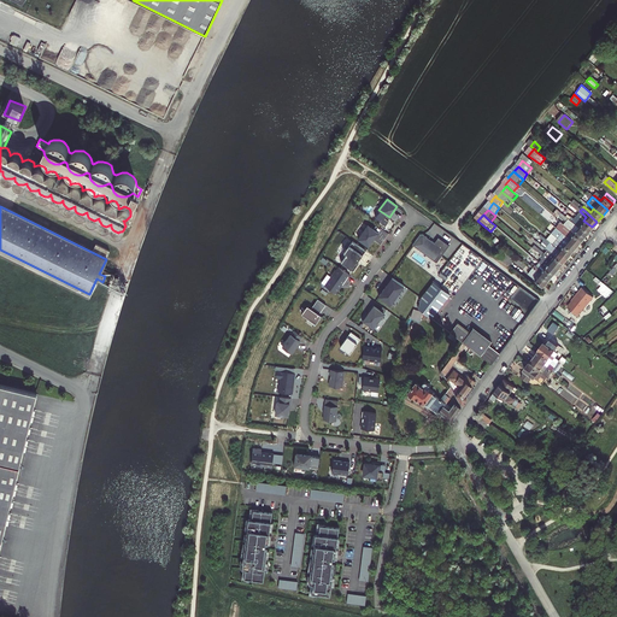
[(574,231),(582,239),(587,233),(571,219),(569,217),(564,223),(565,224),(574,231)]
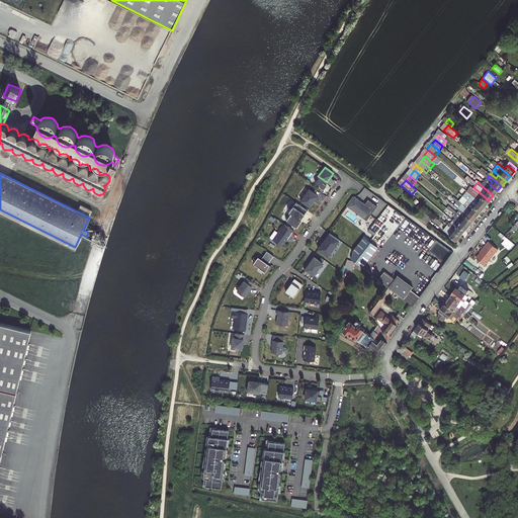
[(480,184),(493,195),(497,190),(490,185),(488,187),(482,183),(480,184)]
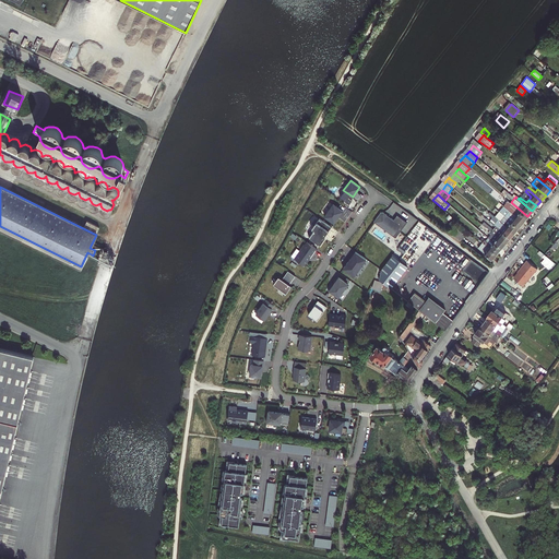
[(503,205),(523,222),(527,216),(520,210),(512,203),(511,202),(508,200),(503,205)]
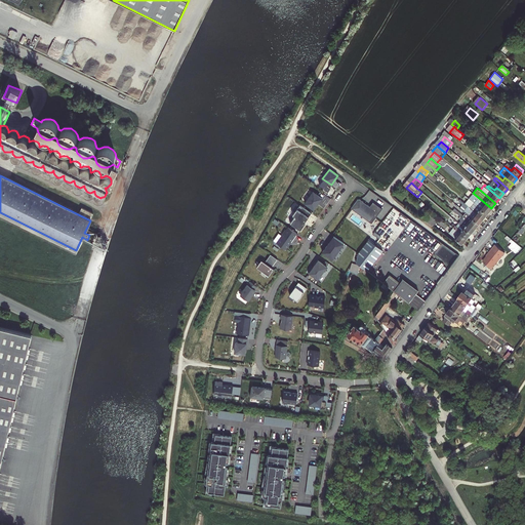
[(313,192),(305,203),(314,209),(322,198),(313,192)]
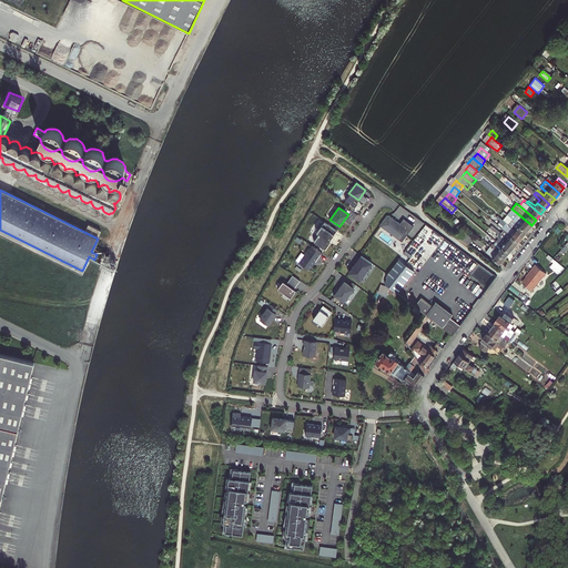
[(513,219),(519,224),(527,231),(531,225),(511,209),(507,214),(508,214),(513,219)]
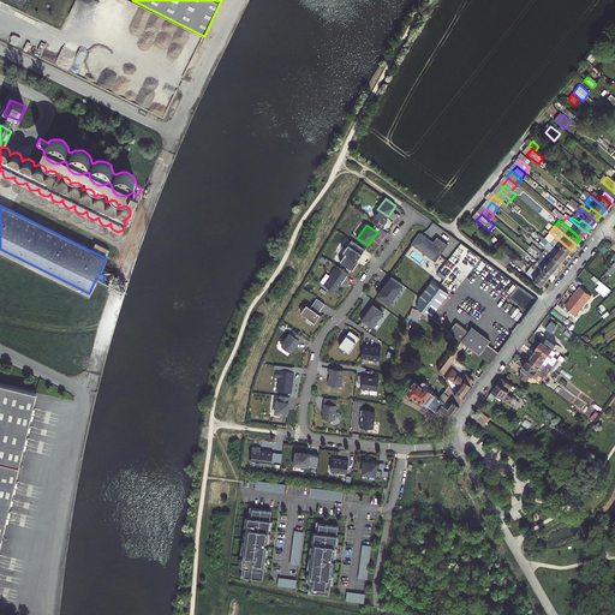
[(545,238),(550,243),(555,237),(550,232),(544,238),(545,238)]
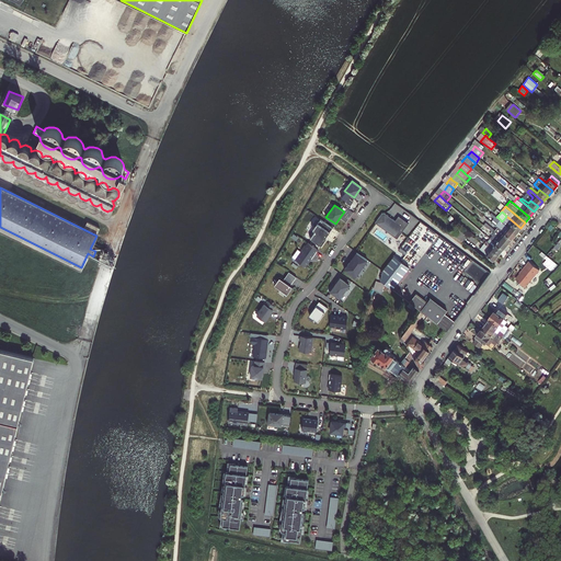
[(395,236),(398,231),(400,233),(408,224),(398,216),(395,221),(392,219),(390,222),(386,219),(388,216),(384,214),(381,214),(375,224),(385,230),(386,229),(395,236)]
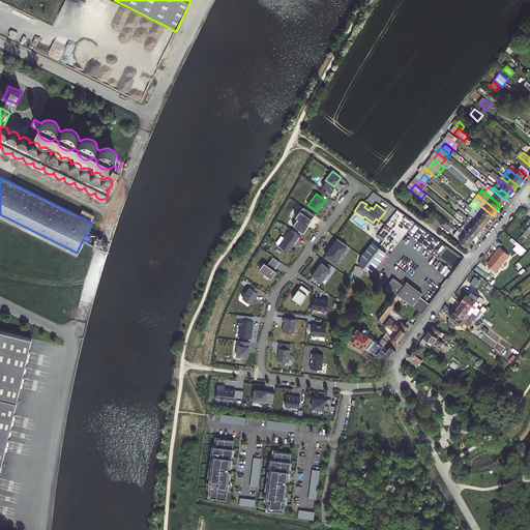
[(483,225),(488,219),(470,205),(469,205),(466,202),(465,203),(469,207),(466,210),(470,213),(483,225)]
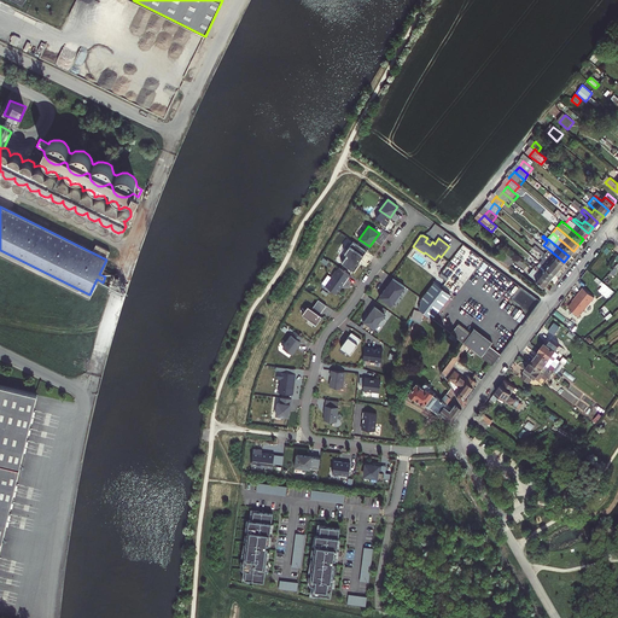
[(553,244),(569,256),(573,251),(565,244),(558,238),(553,244)]
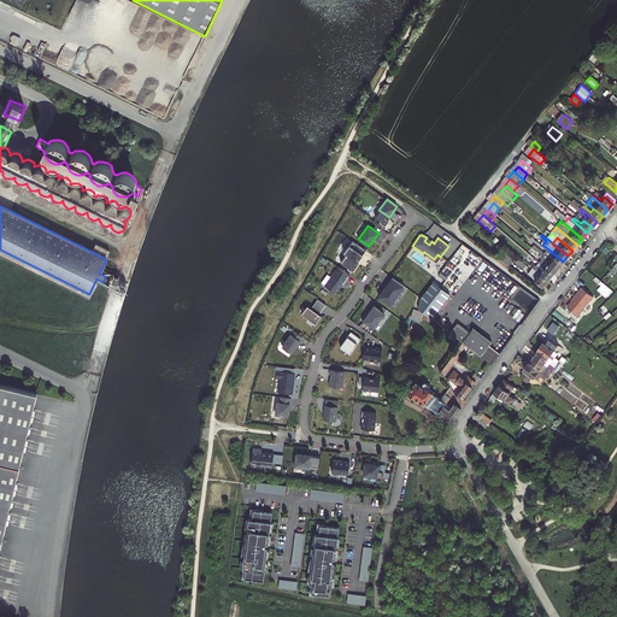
[(365,251),(352,241),(344,253),(346,254),(341,262),(353,271),(359,263),(357,262),(359,258),(360,258),(365,251)]
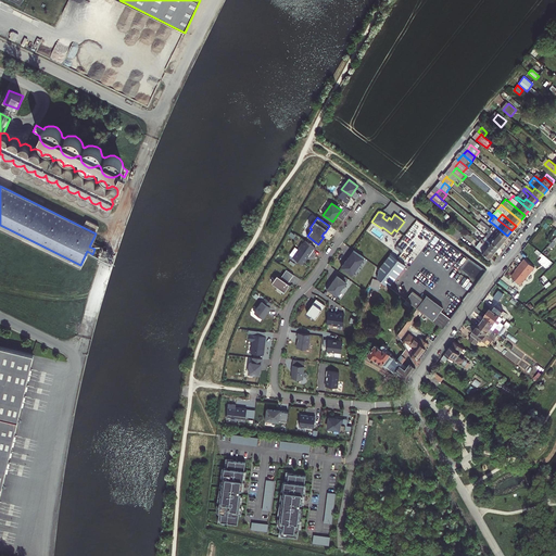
[(481,224),(503,241),(507,236),(493,224),(491,227),(483,222),(481,224)]
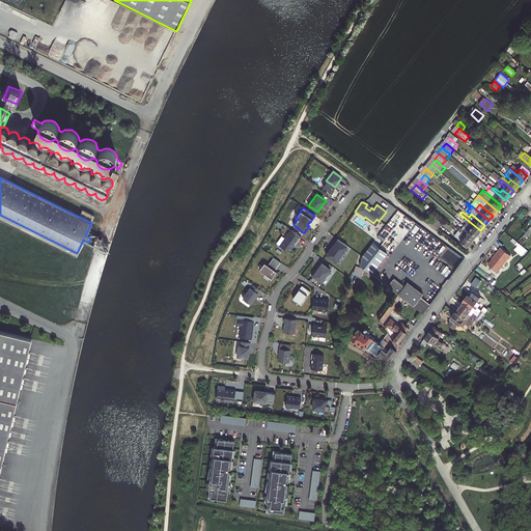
[(476,235),(480,230),(459,214),(457,215),(465,221),(463,224),(464,225),(476,235)]
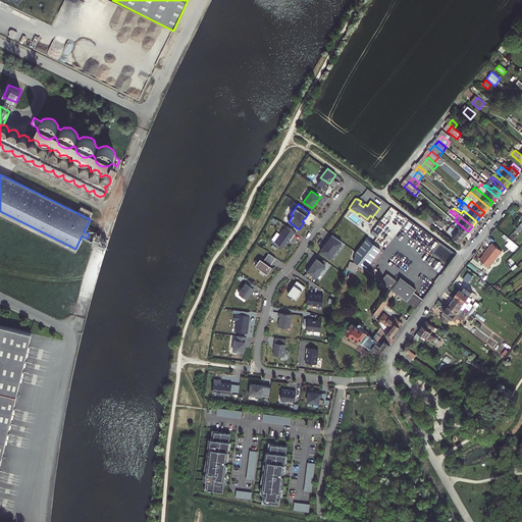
[(369,222),(372,217),(370,215),(367,219),(359,213),(358,214),(369,222)]
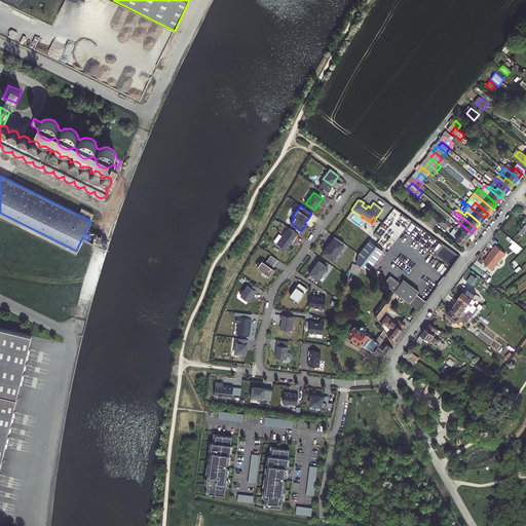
[(430,217),(426,221),(440,231),(443,226),(430,217)]
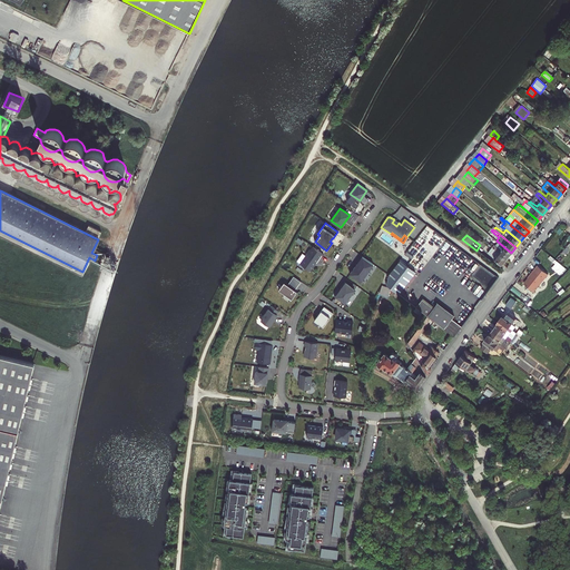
[(492,246),(507,257),(511,253),(498,242),(494,245),(493,245),(492,246)]
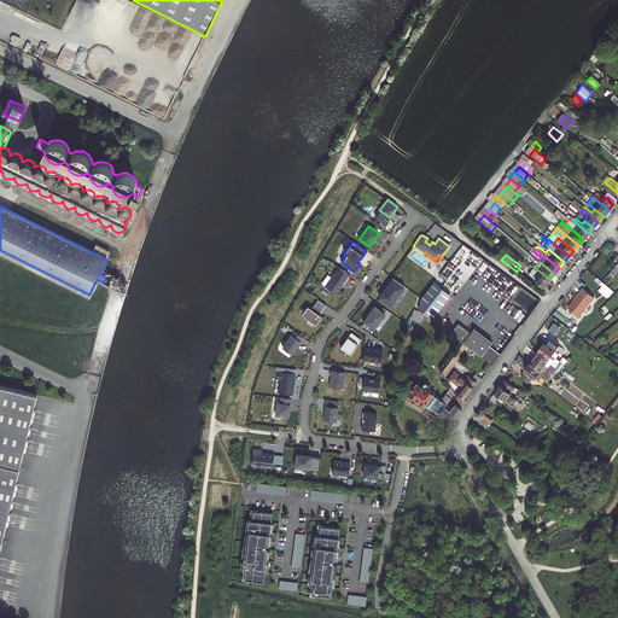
[(344,286),(351,275),(339,267),(337,270),(336,270),(331,277),(332,278),(326,286),(337,293),(343,285),(344,286)]
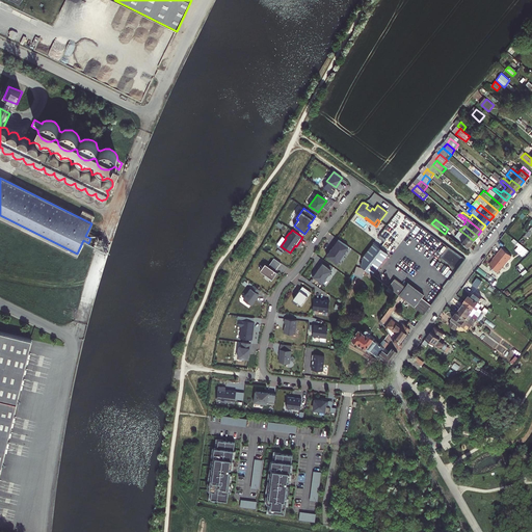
[(468,246),(473,240),(459,230),(455,235),(468,246)]
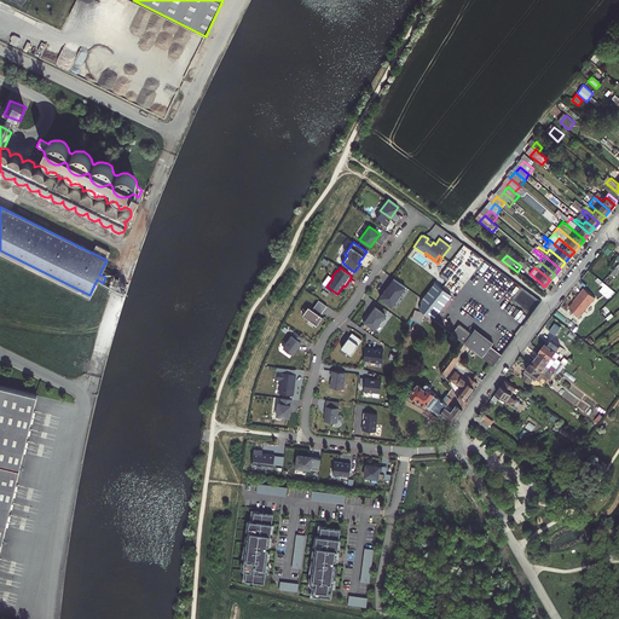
[(380,298),(392,305),(405,287),(392,277),(386,284),(388,285),(380,298)]
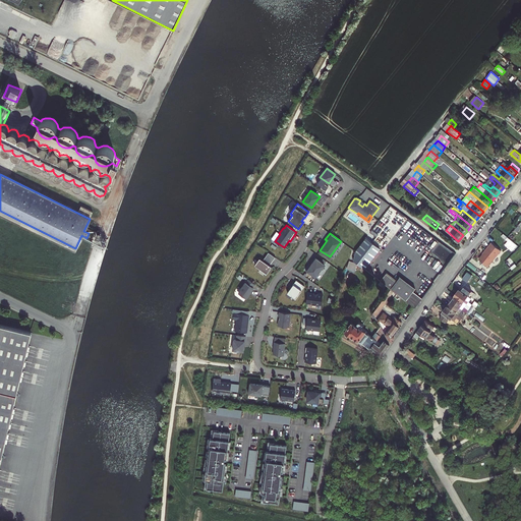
[(510,239),(505,244),(513,252),(519,246),(510,239)]
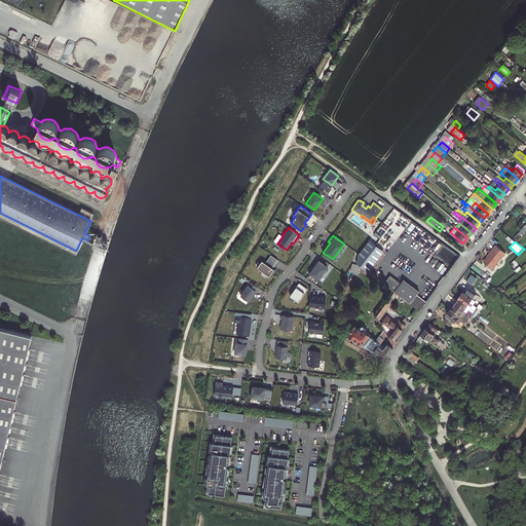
[(360,267),(367,272),(381,252),(375,248),(368,242),(359,253),(355,265),(360,267)]
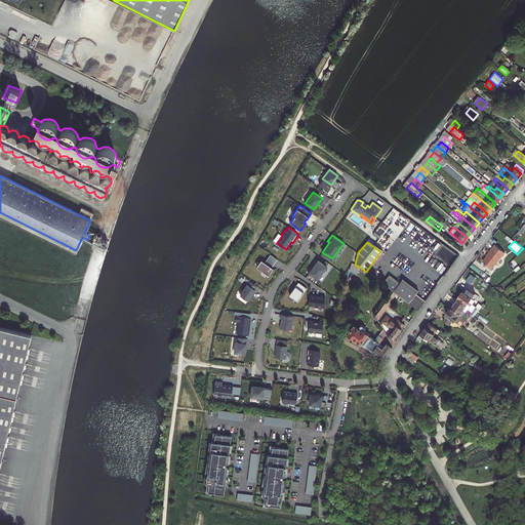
[(505,253),(494,245),(490,250),(491,250),(483,260),(492,268),(505,253)]
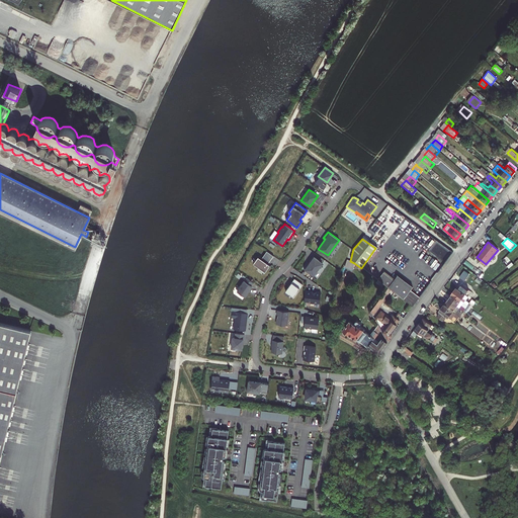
[(274,256),(267,251),(261,259),(259,257),(254,264),(259,267),(264,271),(264,272),(265,272),(270,265),(268,264),(274,256)]
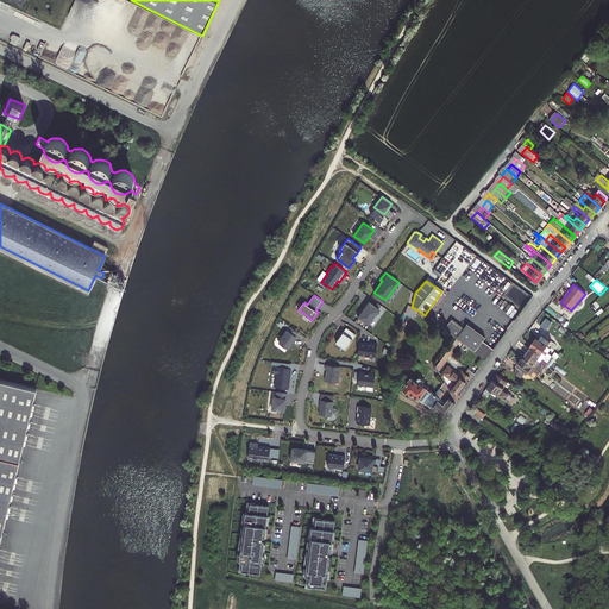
[(503,297),(496,305),(502,311),(509,302),(503,297)]
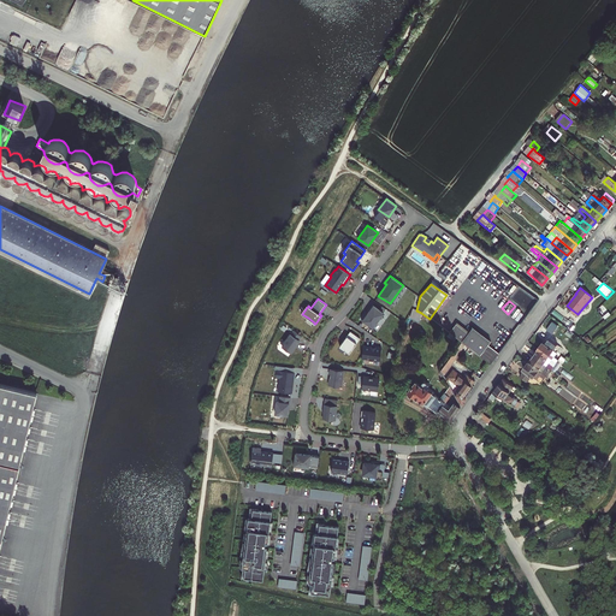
[(384,313),(372,304),(368,309),(369,311),(367,313),(366,313),(361,320),(373,327),(384,313)]
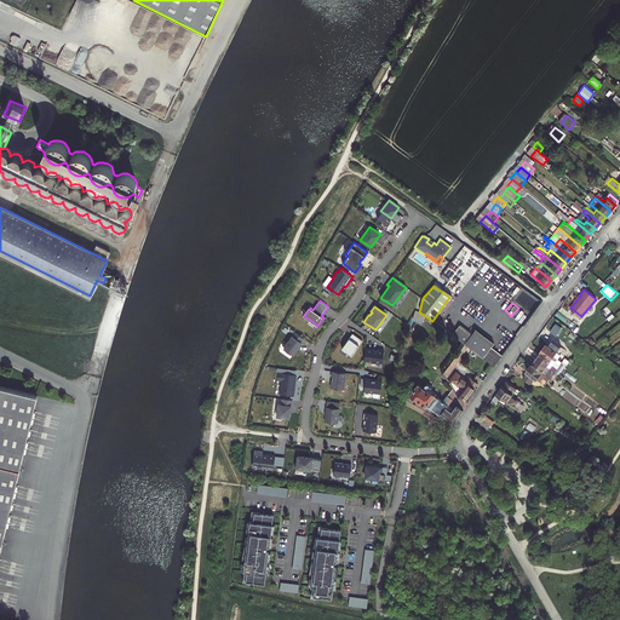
[(414,311),(411,321),(420,325),(424,315),(414,311)]
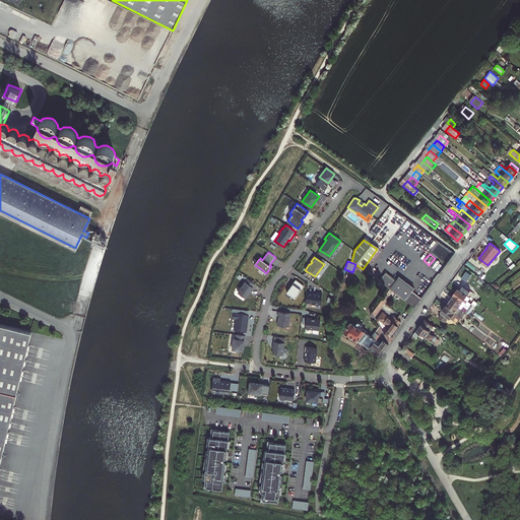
[(379,280),(389,288),(396,280),(386,272),(379,280)]
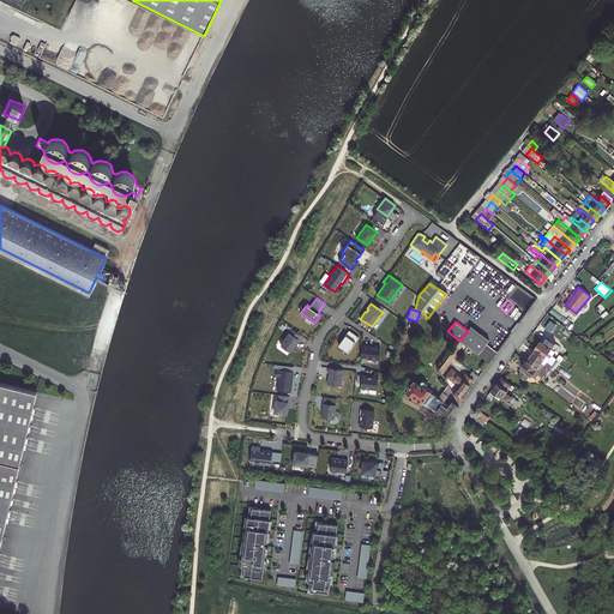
[(459,341),(479,355),(486,344),(489,339),(471,326),(468,331),(459,341)]
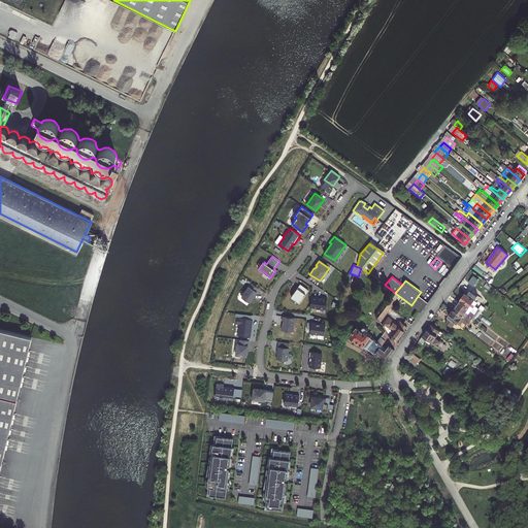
[(259,288),(252,284),(242,297),(250,302),(257,292),(259,288)]
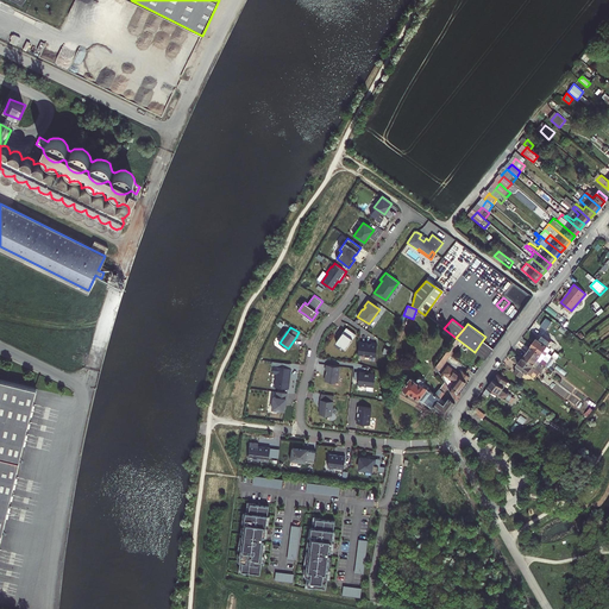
[(356,334),(346,327),(337,343),(346,349),(356,334)]
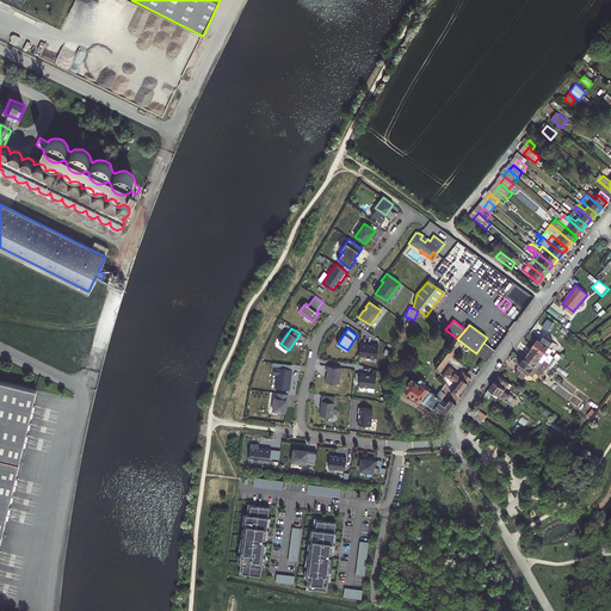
[(551,340),(545,334),(541,339),(548,345),(551,340)]
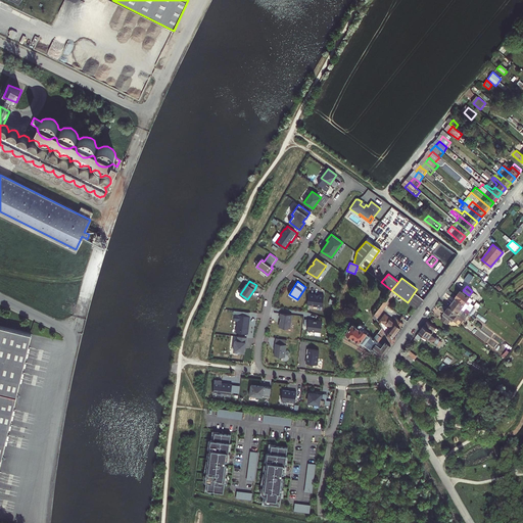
[(257,298),(262,291),(255,288),(251,295),(257,298)]
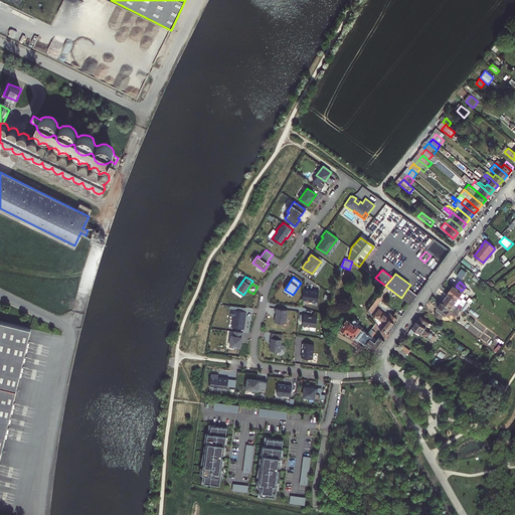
[(452,292),(460,298),(461,295),(467,300),(470,297),(462,291),(456,286),(455,286),(451,291),(452,292)]
